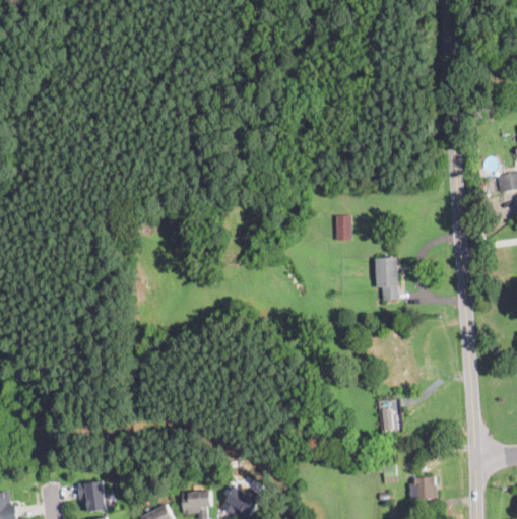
[(496,107),(487,118),(475,109),(483,98),(496,107)]
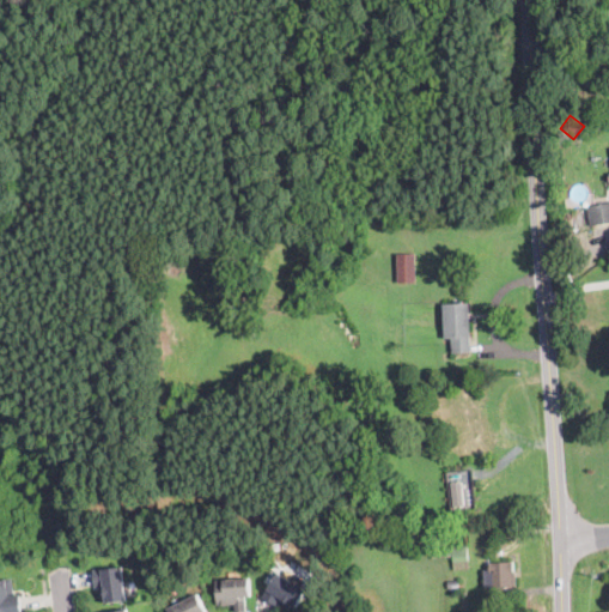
[(608,222),(589,225),(585,206),(608,201),(608,222)]
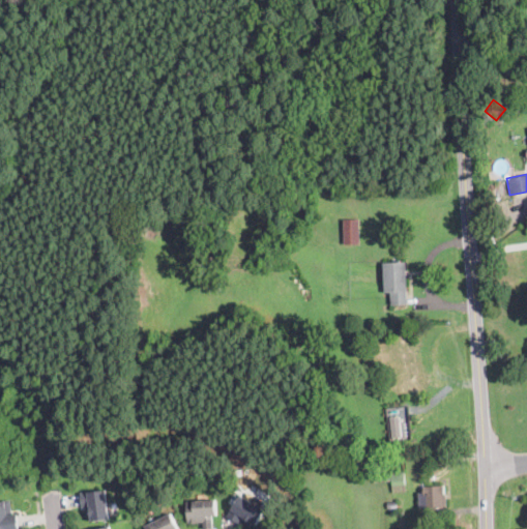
[(489,188),(484,188),(484,179),(488,178),(495,178),(496,188),(489,188)]
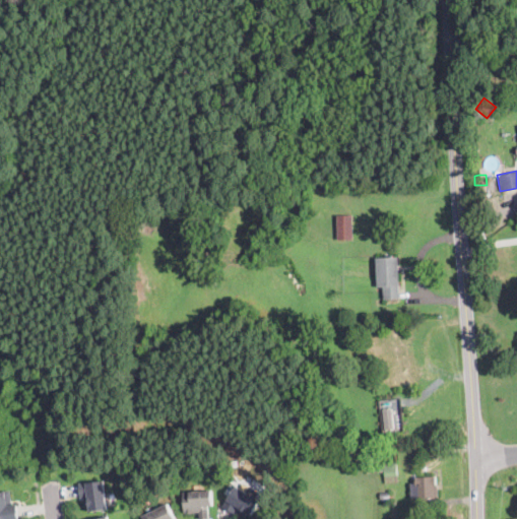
[(341,240),(336,240),(335,214),(350,214),(350,240),(341,240)]
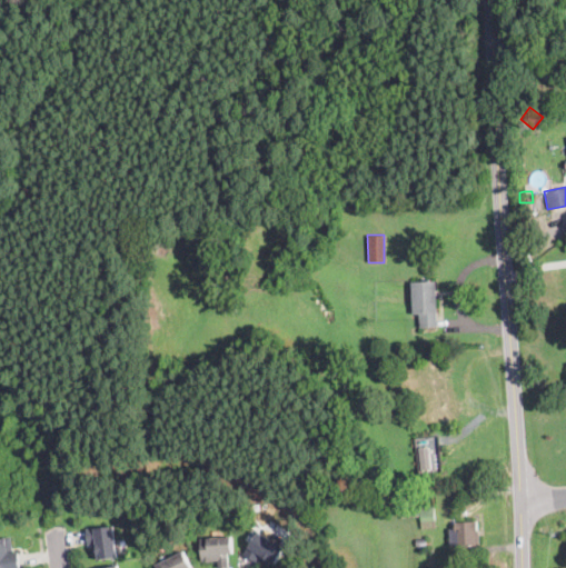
[(435,314),(436,317),(436,327),(419,328),(418,314),(411,315),(409,282),(433,280),(435,314)]
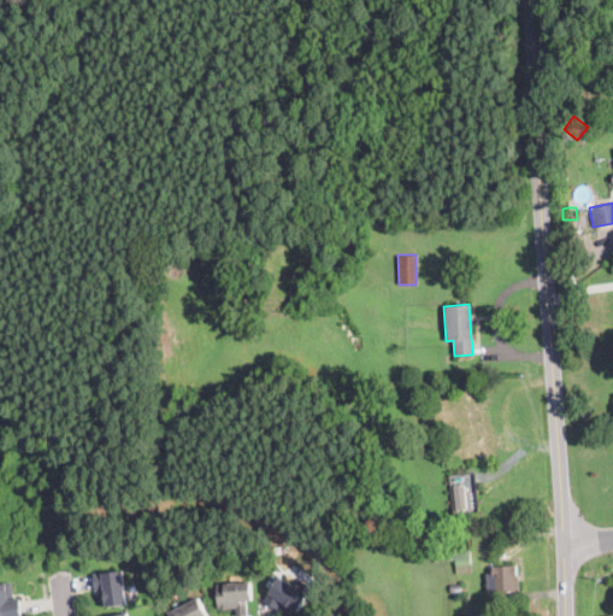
[(436,418),(436,427),(425,427),(425,416),(436,416),(436,418)]
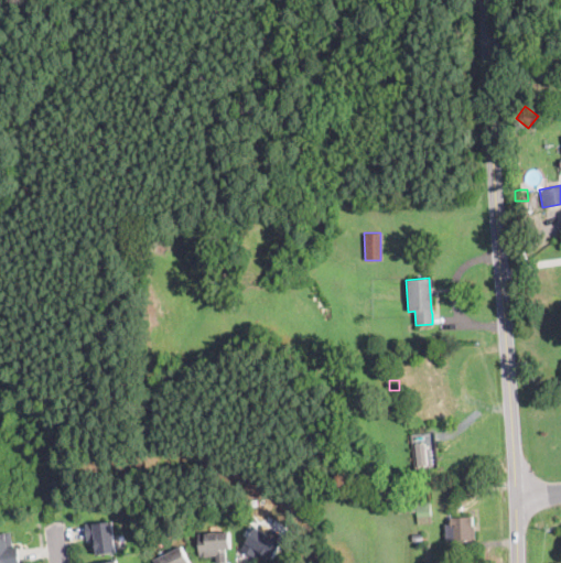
[(413,441),(414,464),(433,463),(431,430),(421,430),(422,441),(413,441)]
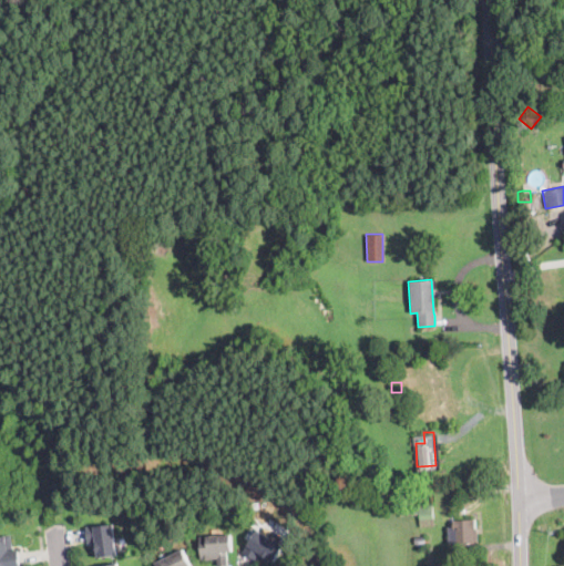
[(423,501),(423,505),(431,504),(432,525),(418,526),(417,514),(398,516),(397,501),(423,498),(423,501)]
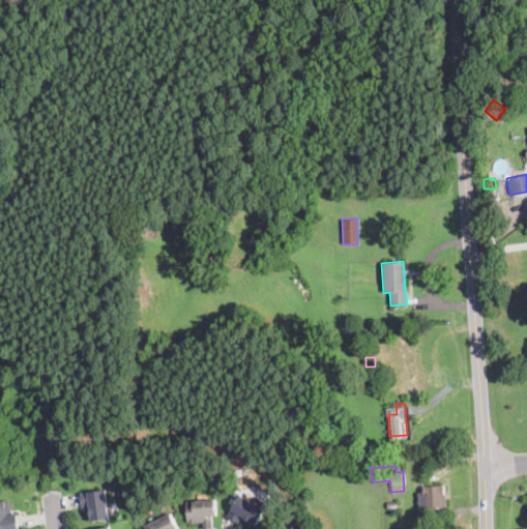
[(442,487),(442,492),(444,492),(445,516),(425,517),(425,506),(417,507),(416,492),(421,491),(421,486),(442,485),(442,487)]
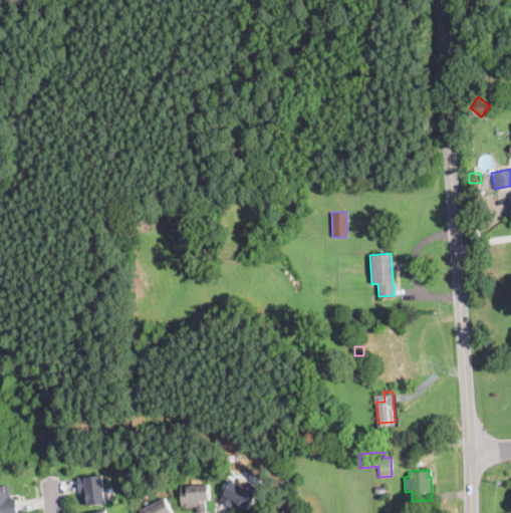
[(103,490),(104,500),(104,502),(87,505),(86,500),(82,501),(81,491),(77,491),(76,479),(75,477),(100,473),(103,490)]
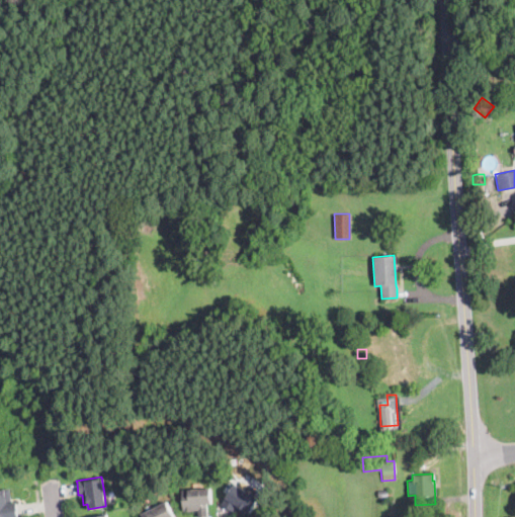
[(258,498),(249,513),(245,511),(244,514),(235,508),(233,512),(220,504),(222,501),(233,483),(258,498)]
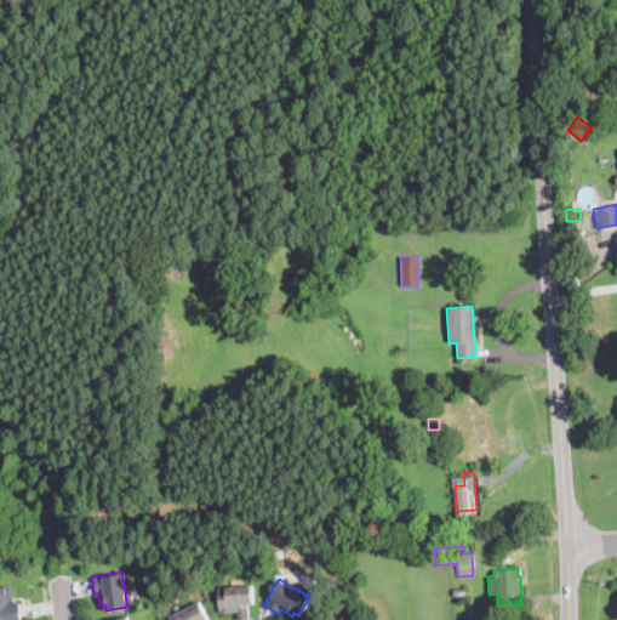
[(12,599),(12,603),(18,602),(21,619),(0,619),(0,586),(10,585),(12,599)]
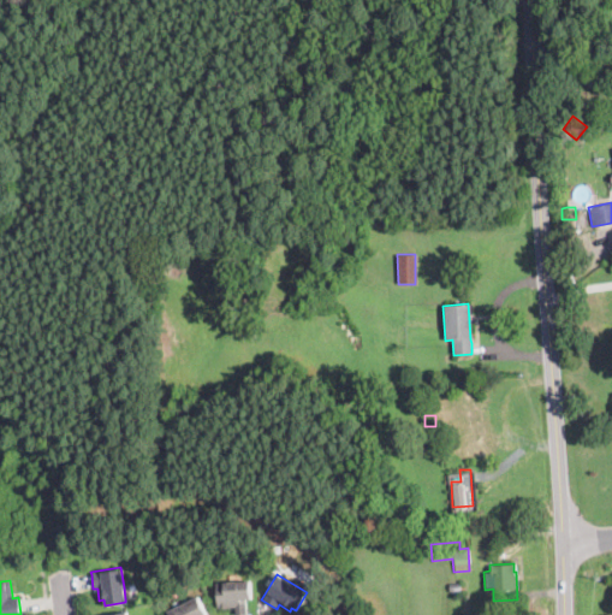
[(245,602),(245,609),(245,614),(235,614),(235,607),(230,607),(230,608),(217,608),(217,605),(215,583),(249,580),(250,598),(244,598),(245,602)]
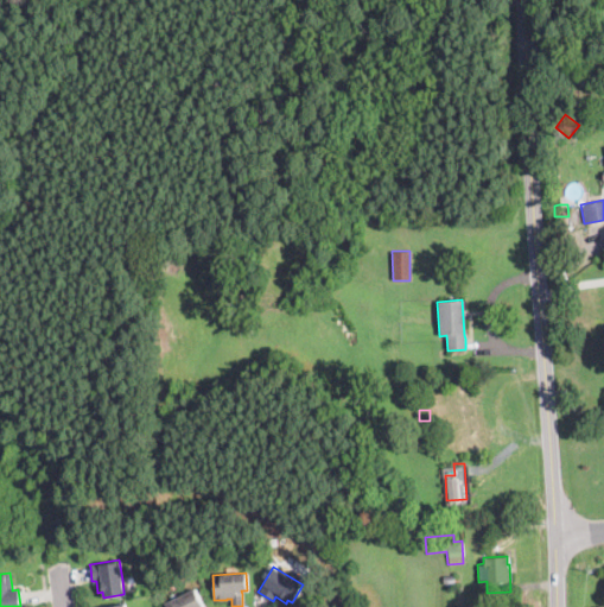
[(452,575),(453,587),(446,587),(445,583),(442,583),(442,575),(452,575)]
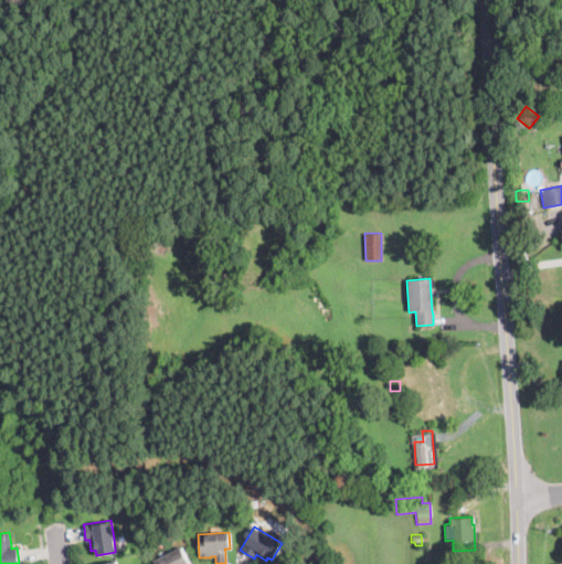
[(180,546),(188,562),(190,562),(191,563),(154,563),(152,561),(180,546)]
